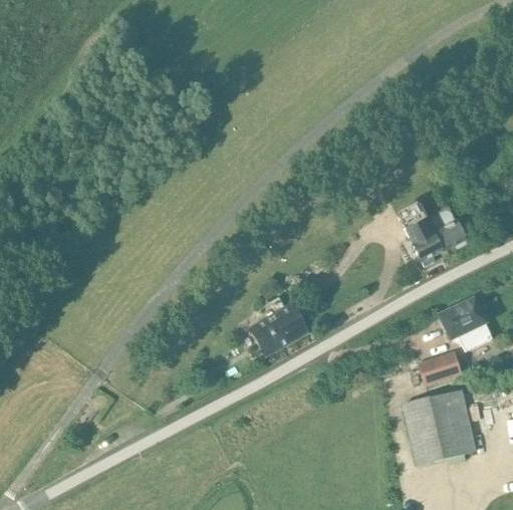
[(424,259),(427,264),(434,260),(432,255),(444,249),(435,232),(430,224),(429,224),(417,201),(397,212),(409,234),(422,260),(424,259)]
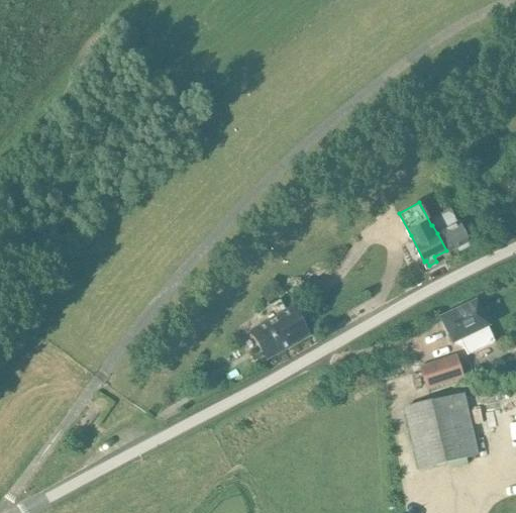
[(455,245),(457,250),(470,243),(468,239),(469,238),(459,222),(437,233),(446,250),(455,245)]
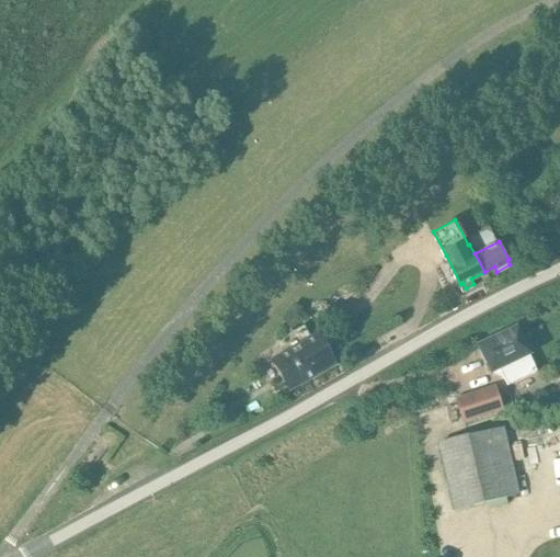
[(501,365),(509,382),(536,368),(529,351),(517,325),(480,343),(492,368),(501,365)]
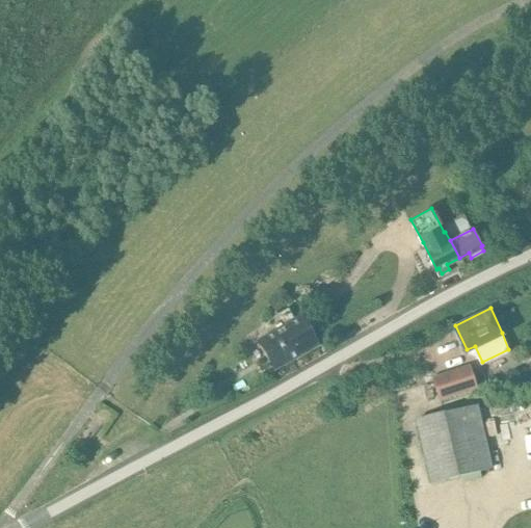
[(276,366),(319,342),(304,316),(262,340),(276,366)]
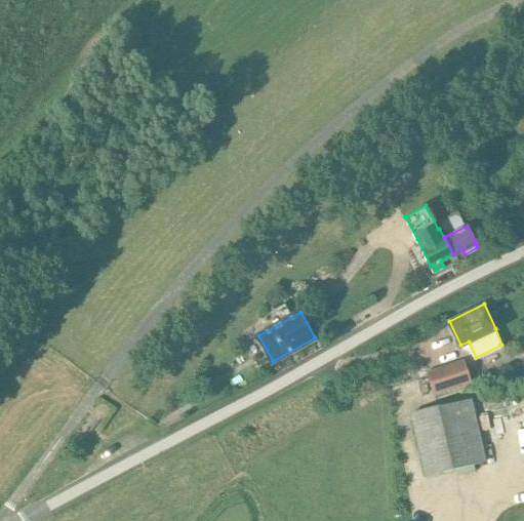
[(435,392),(470,379),(461,358),(427,370),(435,392)]
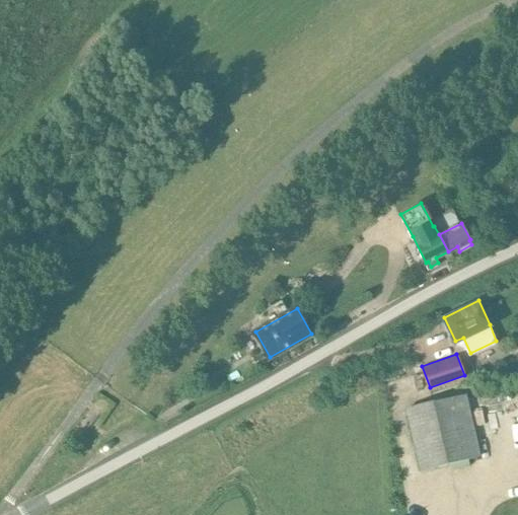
[(407,407),(421,467),(451,460),(453,467),(470,462),(469,456),(482,453),(466,393),(407,407)]
